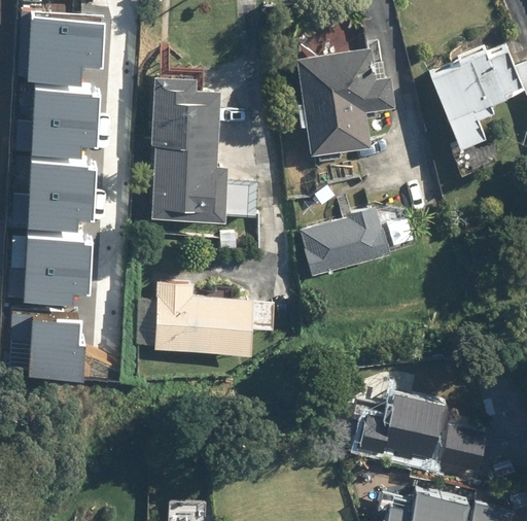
[(101,66),(105,3),(64,0),(38,0),(35,61),(101,66)]
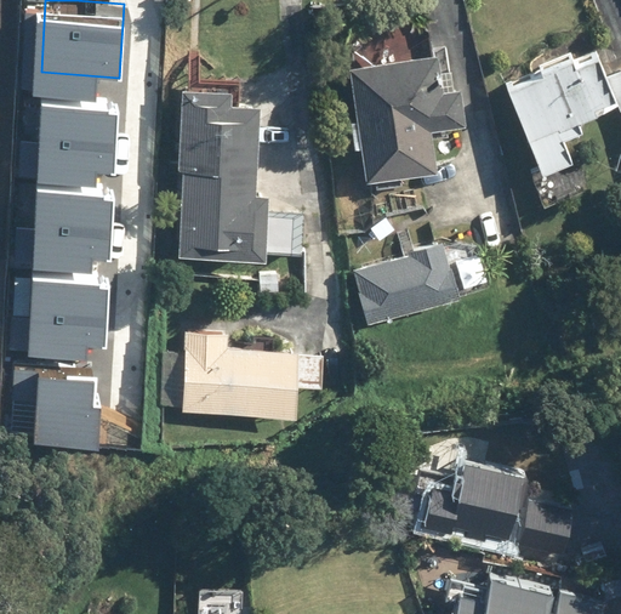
[(573,58),(503,86),(540,174),(573,160),(564,141),(584,132),(581,125),(599,118),(596,109),(616,101),(599,61),(577,69),(573,58)]
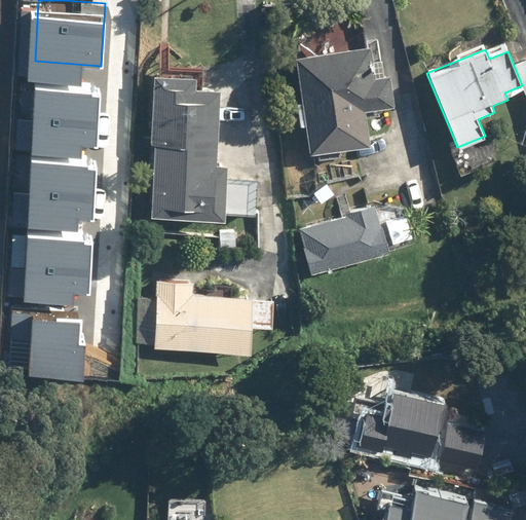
[(371,52),(299,63),(311,155),(370,147),(365,112),(395,108),(389,76),(375,78),(371,52)]
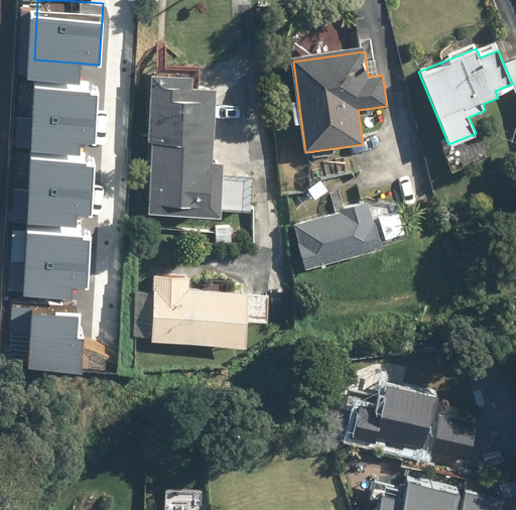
[(515,61),(507,66),(515,89),(515,61)]
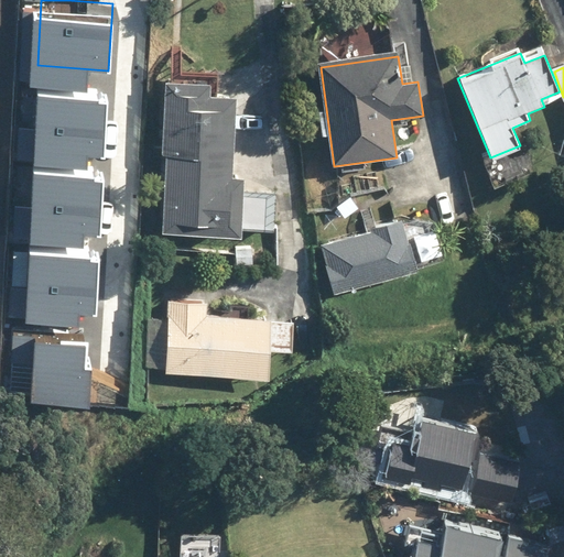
[(105,146),(109,79),(39,75),(34,142),(105,146)]
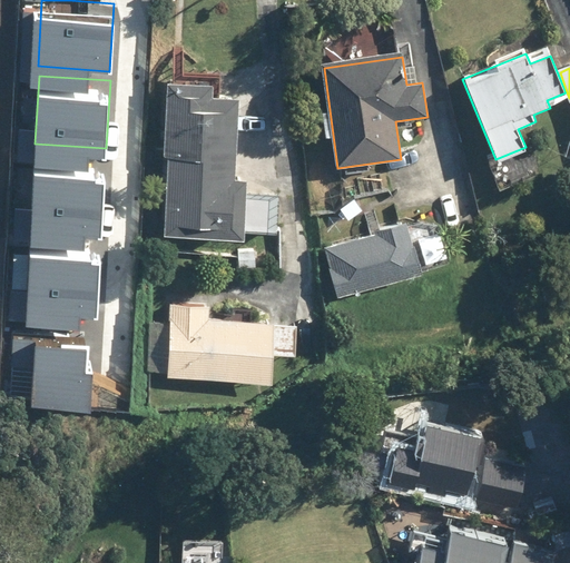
[(233,174),(236,97),(213,97),(213,82),(167,80),(160,235),(244,238),(244,231),(274,233),(276,193),(245,191),(246,174),(233,174)]
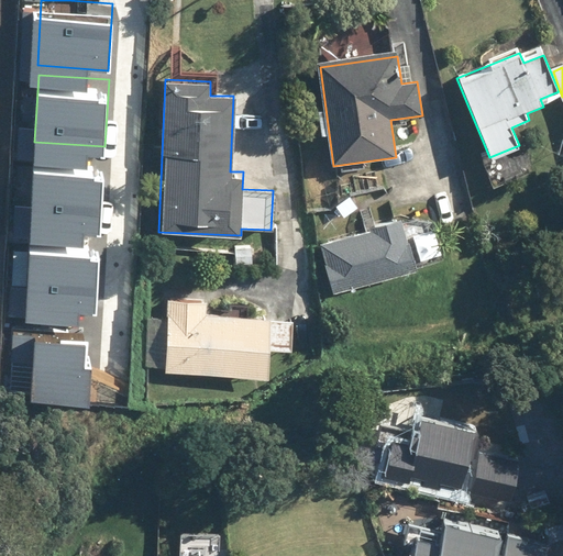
[(100,228),(106,160),(34,155),(30,222),(100,228)]
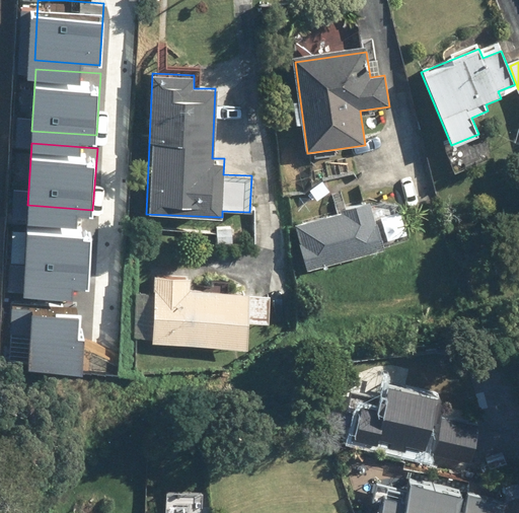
[(371,204),(294,225),(307,273),(385,251),(371,204)]
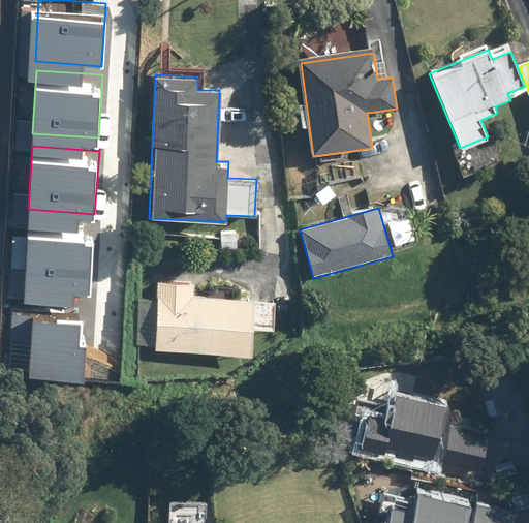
[(92,290),(96,227),(29,223),(25,286),(92,290)]
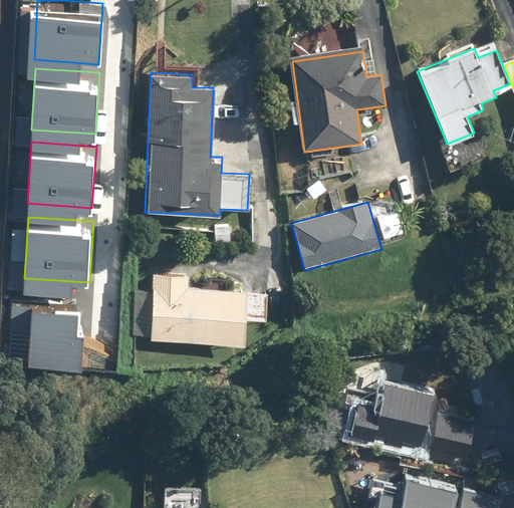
[(136,293),(133,340),(245,347),(248,291),(188,287),(189,276),(156,274),(155,294),(136,293)]
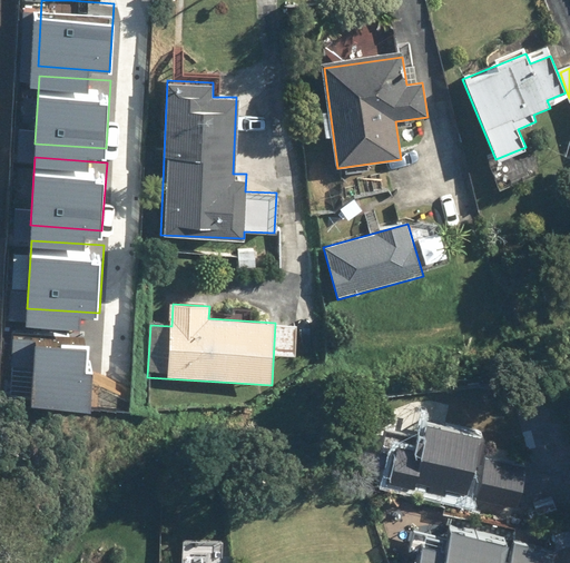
[(94,392),(98,324),(27,318),(22,386),(94,392)]
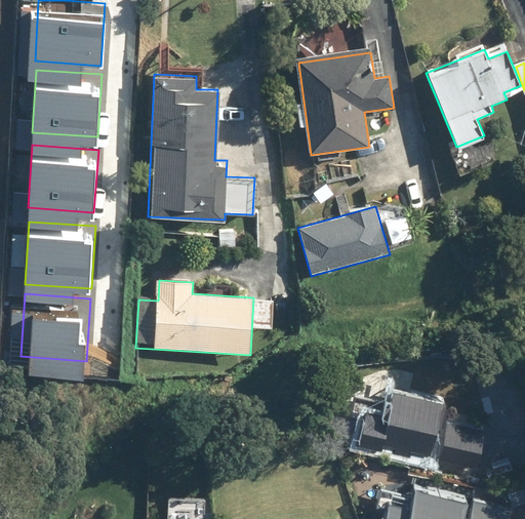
[(441,399),(388,390),(385,407),(361,403),(353,450),(477,472),(484,430),(437,422),(441,399)]
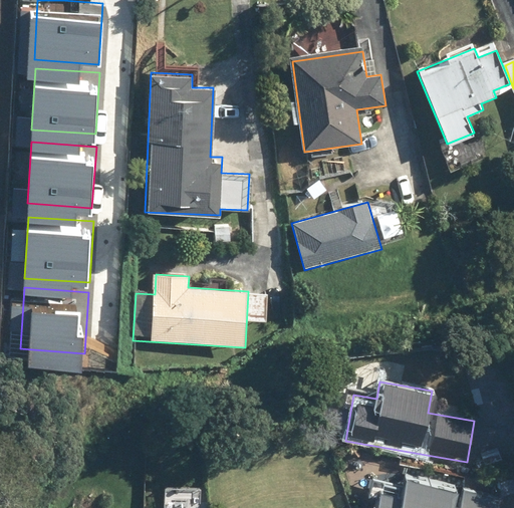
[(498,507),(501,493),(381,473),(374,507),(498,507)]
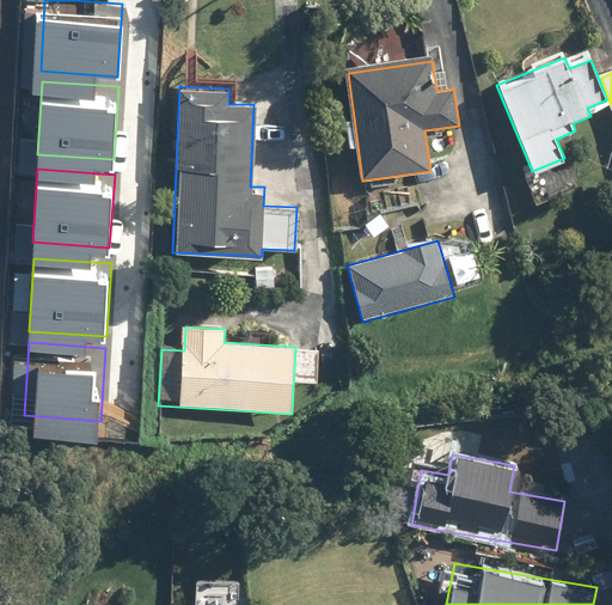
All buildings are outlined.
